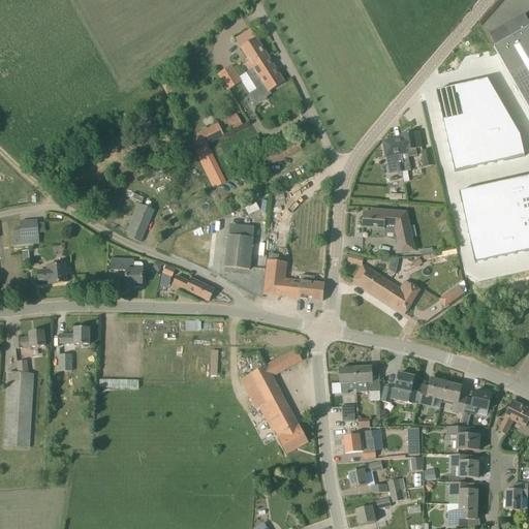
[(528,109),(528,26),(528,27),(527,28),(522,18),(505,26),(507,29),(501,33),(499,30),(491,35),(497,45),(493,47),(528,109)]
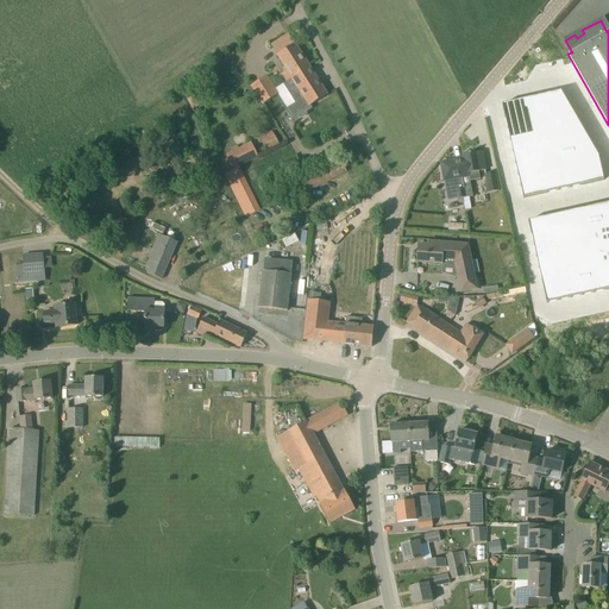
[(280,75),(284,82),(309,67),(288,33),(271,45),(277,55),(287,70),(280,75)]
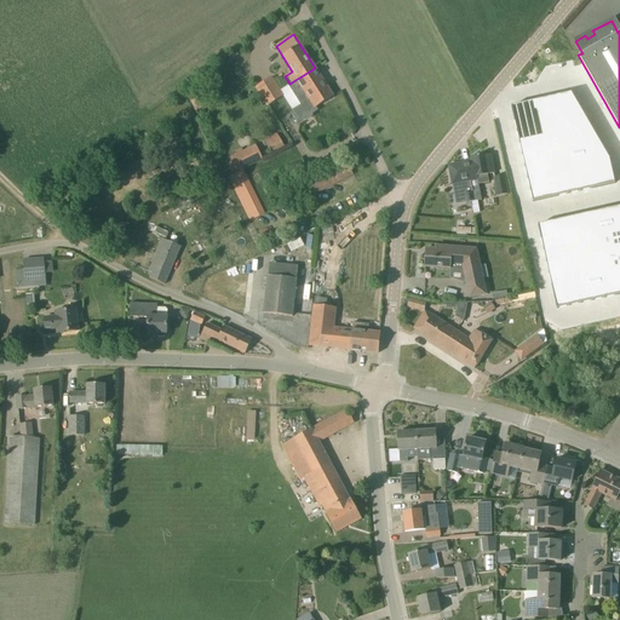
[(315,68),(290,84),(288,85),(302,105),(292,112),(298,122),(303,119),(304,119),(305,120),(311,116),(311,114),(317,110),(315,108),(333,96),(315,68)]
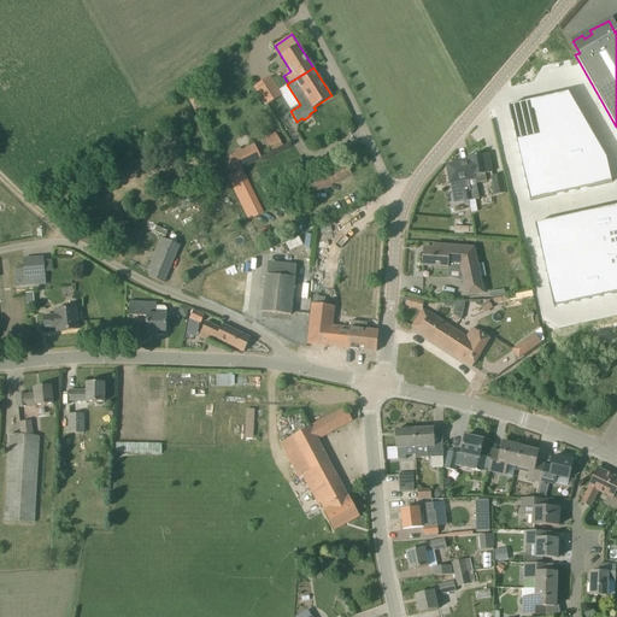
[(266,106),(282,97),(270,77),(254,87),(266,106)]
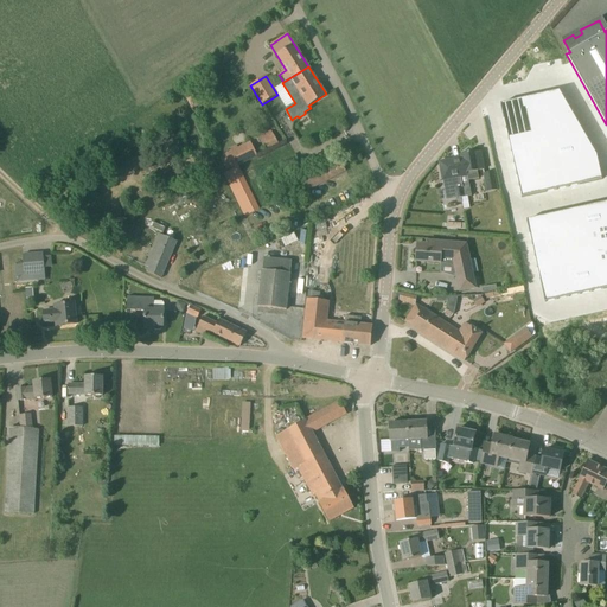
[(183,94),(187,101),(199,94),(195,87),(183,94)]
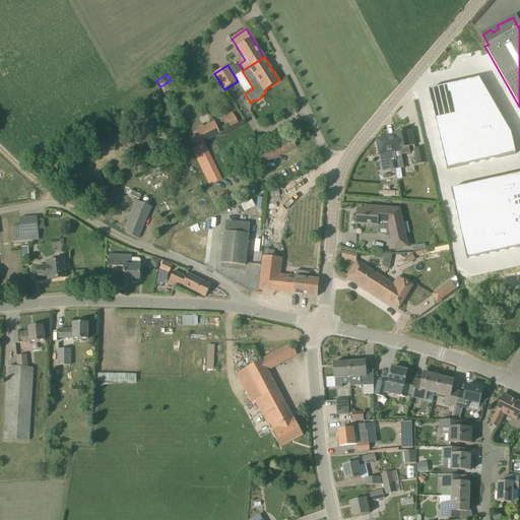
[(478,78),(429,89),(447,170),(516,153),(511,133),(505,135),(500,115),(494,117),(490,96),(483,99),(478,78)]
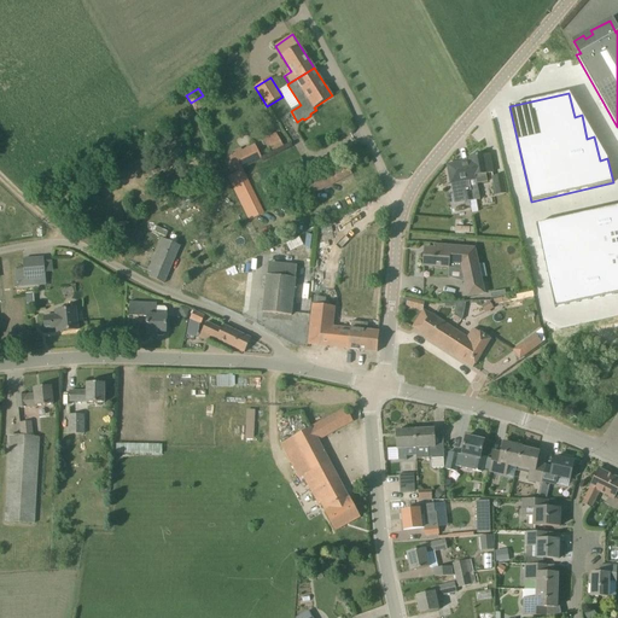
[(263,140),(270,153),(284,146),(275,133),(263,140)]
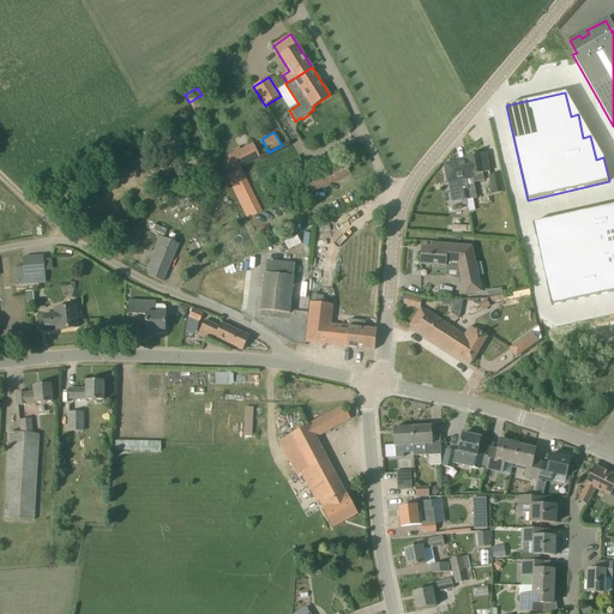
[(253,144),(234,154),(228,156),(234,172),(260,158),(253,144)]
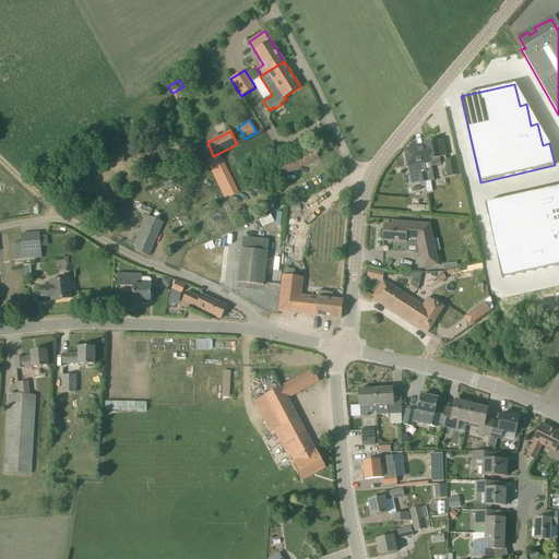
[(440,157),(445,156),(442,140),(439,140),(424,142),(425,146),(425,145),(426,155),(423,156),(424,164),(431,162),(431,166),(441,165),(440,157)]
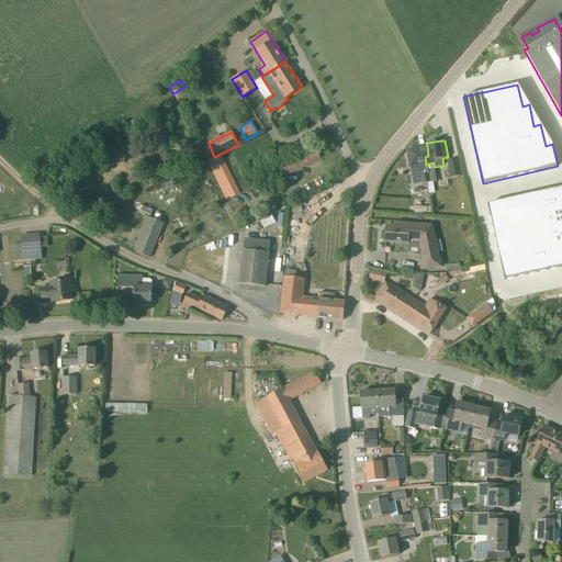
[(313,146),(303,150),(266,171),(272,183),(319,158),(313,146)]
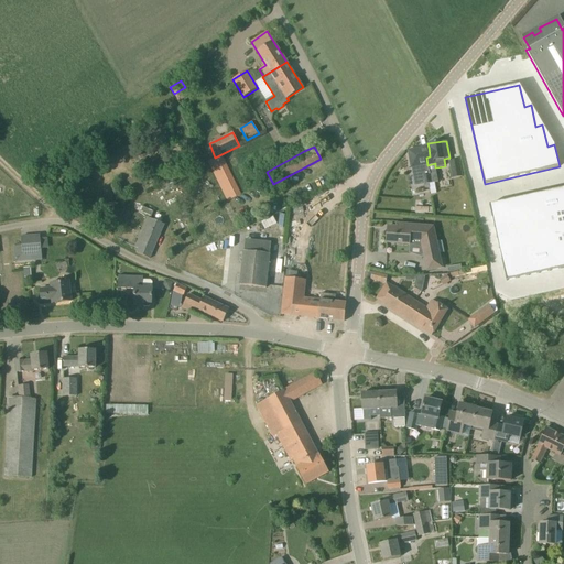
[(429,147),(429,148),(409,151),(411,167),(427,165),(426,158),(430,156),(429,147)]
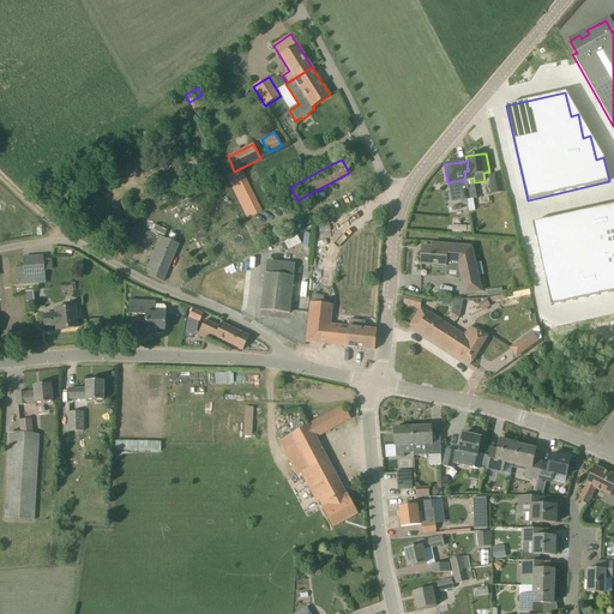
[(247,220),(263,212),(241,169),(226,176),(247,220)]
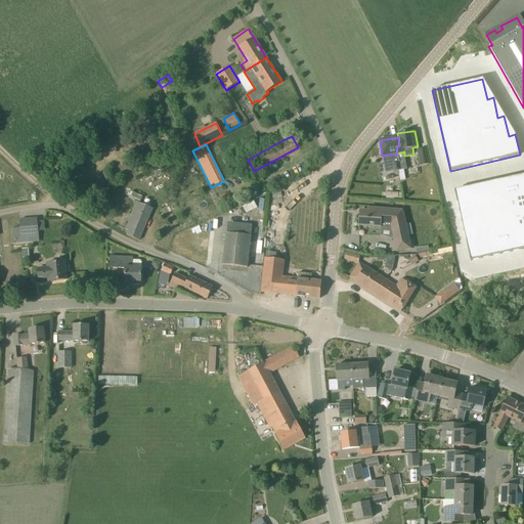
[(427,148),(417,150),(420,167),(429,165),(427,148)]
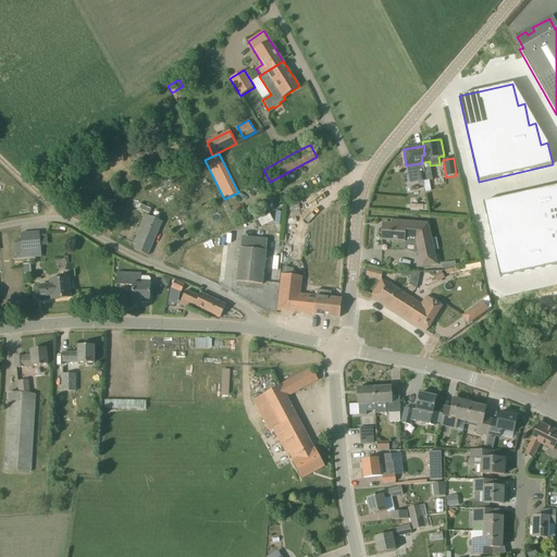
[(417,173),(419,183),(425,181),(424,172),(417,173)]
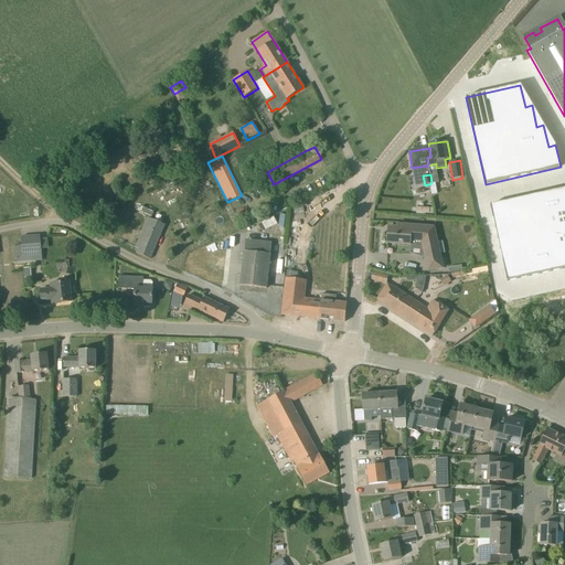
[(564,189),(490,205),(508,281),(564,268),(564,189)]
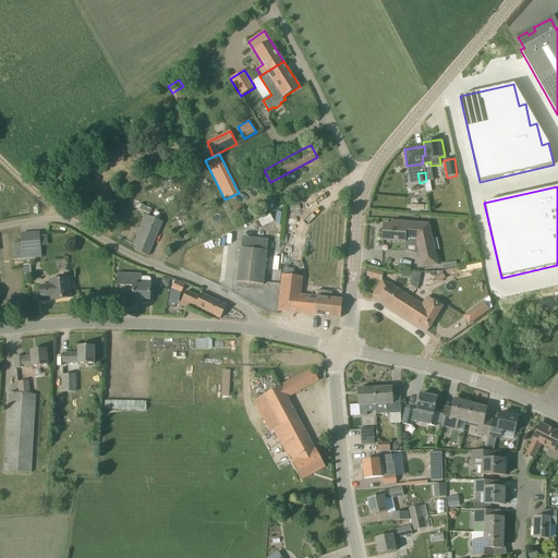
[(152,246),(162,222),(146,215),(138,234),(134,244),(136,246),(135,251),(147,256),(152,246)]
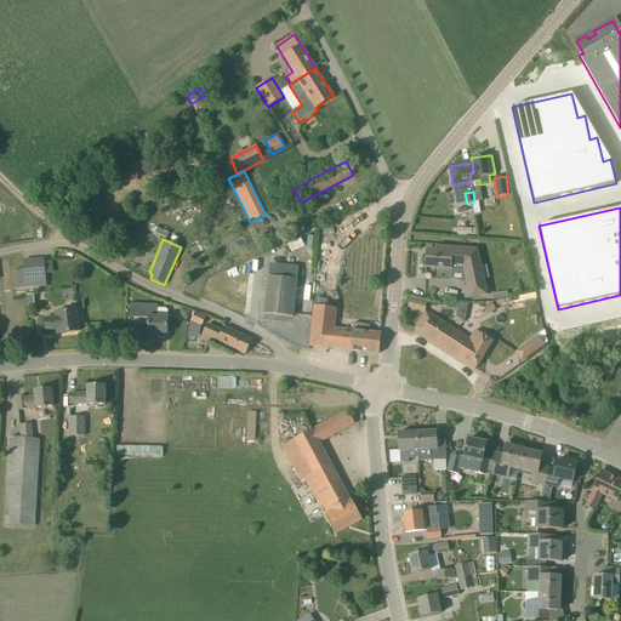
[(426,267),(438,268),(451,269),(463,271),(469,298),(486,295),(477,250),(436,246),(436,250),(427,249),(426,267)]
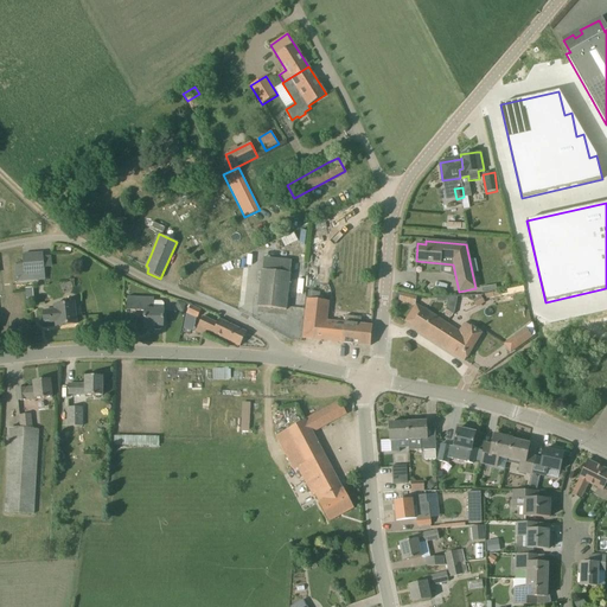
[(44,276),(44,268),(52,267),(51,255),(43,256),(43,254),(24,256),(25,278),(44,276)]
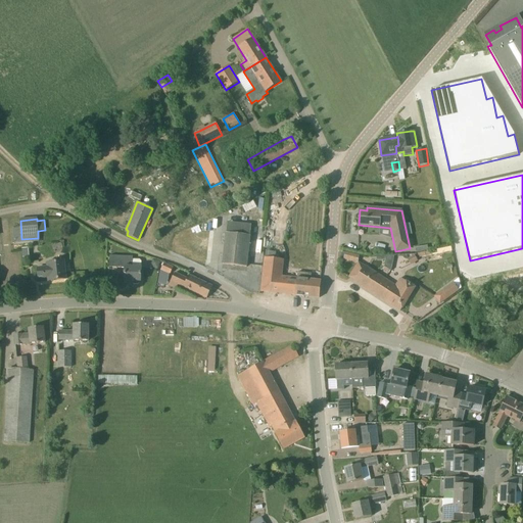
[(246,267),(250,236),(226,233),(222,265),(246,267)]
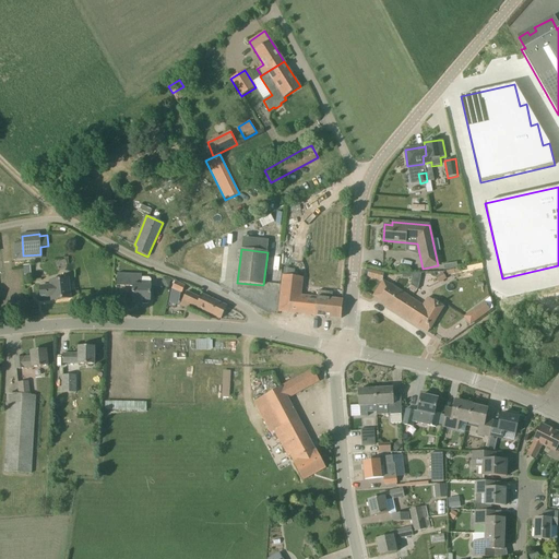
[(365,276),(379,281),(382,273),(367,269),(365,276)]
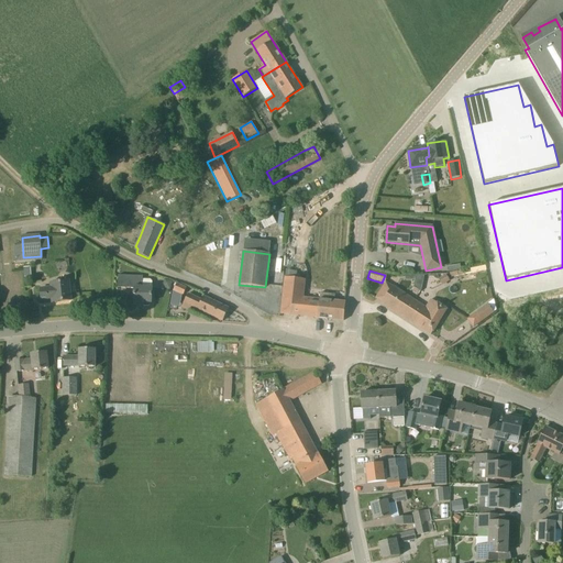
[(150,279),(143,279),(143,276),(118,275),(118,287),(134,288),(133,302),(142,304),(142,305),(143,306),(148,307),(150,305),(150,304),(151,304),(152,293),(152,288),(152,282),(152,280),(151,280),(150,279)]
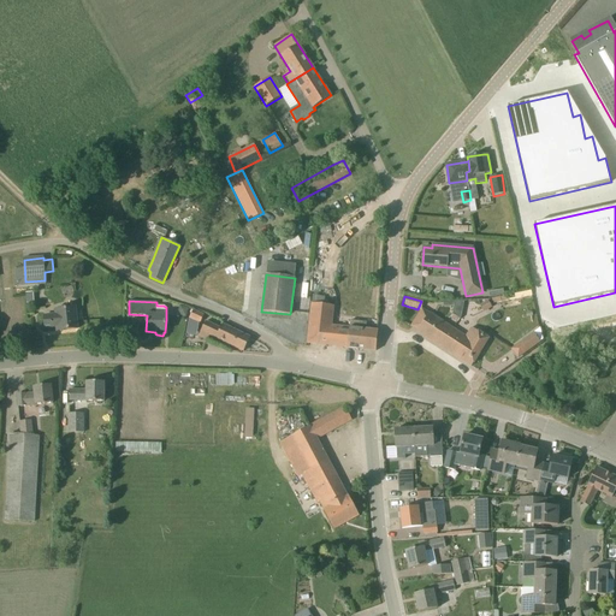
[(461,319),(465,301),(443,301),(443,306),(455,306),(452,314),(461,319)]
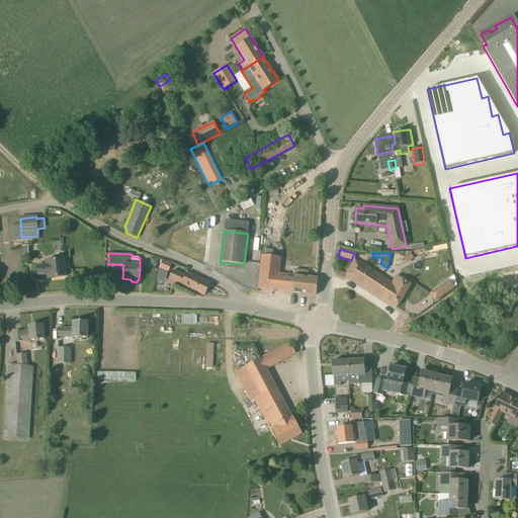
[(410,253),(404,256),(407,262),(413,259),(410,253)]
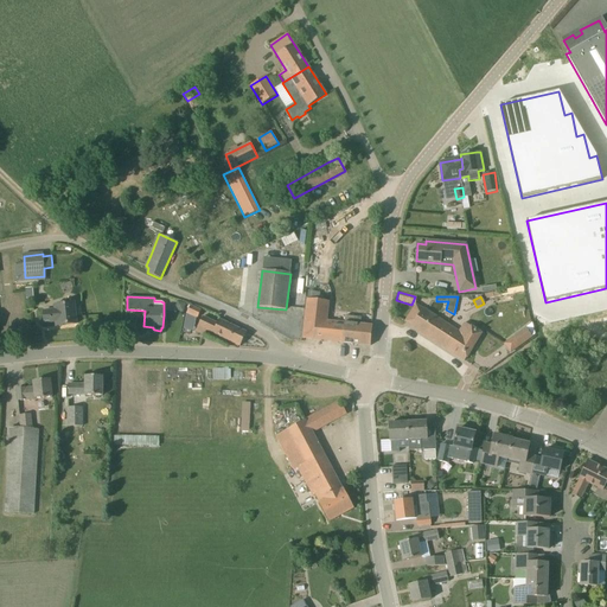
[(307,300),(302,338),(343,343),(370,346),(372,326),(360,325),(362,318),(345,315),(344,324),(326,321),(327,302),(307,300)]
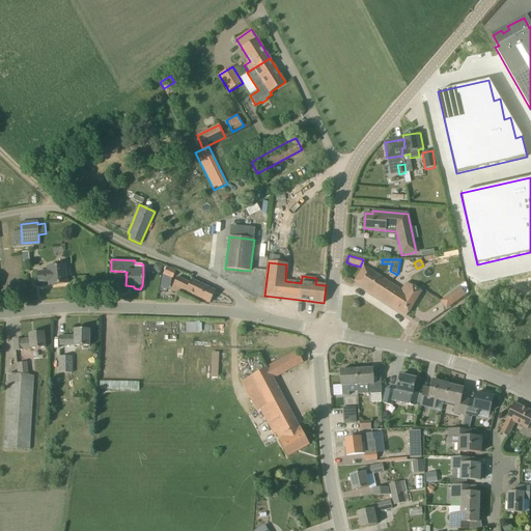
[(37,273),(39,283),(52,281),(53,285),(66,283),(64,266),(48,268),(48,272),(37,273)]
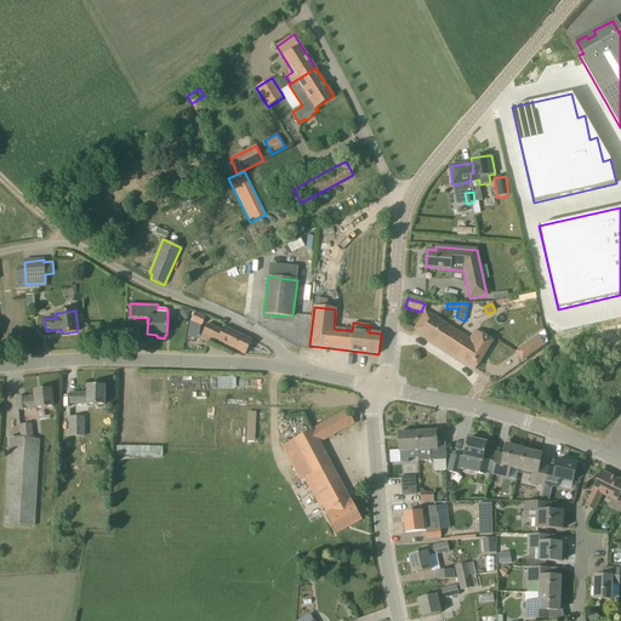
[(194,313),(192,320),(201,325),(205,318),(194,313)]
